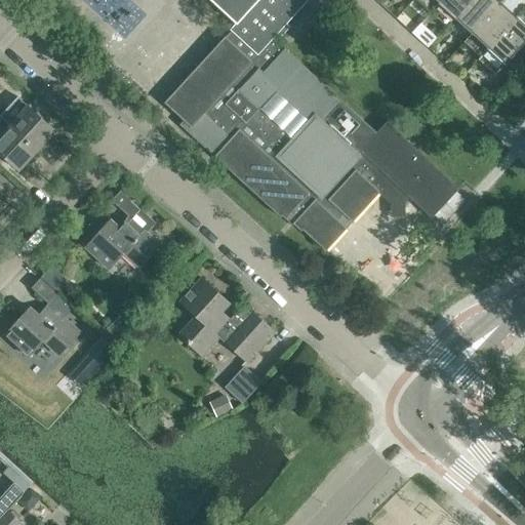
[(231,31),(164,104),(166,106),(184,121),(179,124),(213,156),(214,157),(281,217),(282,216),(285,219),(286,218),(289,220),(293,224),(293,225),(301,232),(303,230),(326,251),(326,250),(325,249),(345,229),(346,230),(353,221),(352,220),(377,192),(378,194),(379,193),(392,205),(392,216),(404,216),(403,205),(409,198),(411,197),(432,215),(431,217),(431,218),(434,215),(456,192),(458,189),(457,189),(456,190),(436,170),(437,169),(436,168),(435,170),(407,144),(408,143),(407,142),(406,143),(386,124),(388,123),(387,122),(376,133),(285,49),(283,50),(272,40),(277,34),(308,0),(210,0),(236,24),(230,30),(231,31)]
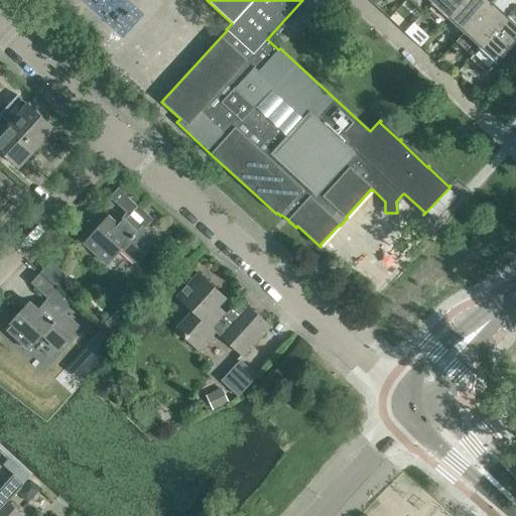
[(439,27),(447,19),(465,0),(434,0),(431,5),(423,13),(439,27)]
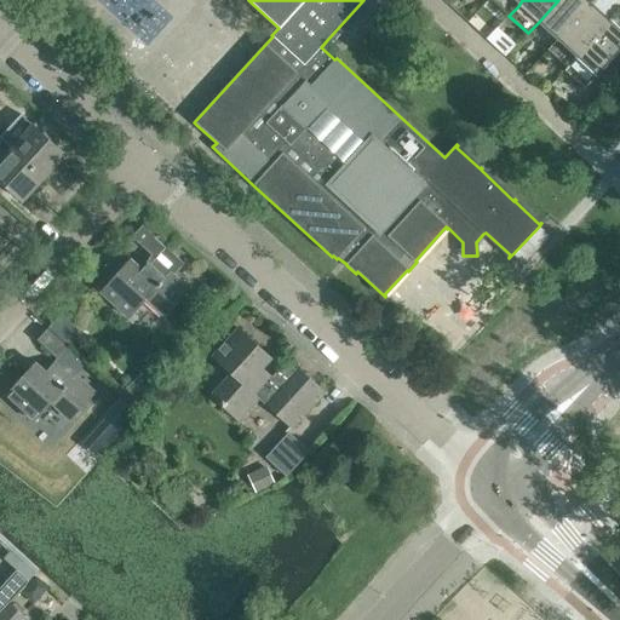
[(558,0),(538,23),(556,41),(592,1),(590,0),(558,0)]
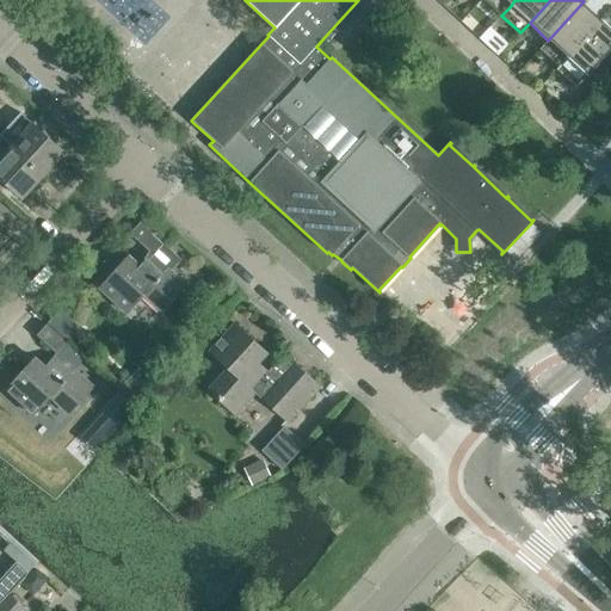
[(548,41),(567,57),(603,19),(584,1),(548,41)]
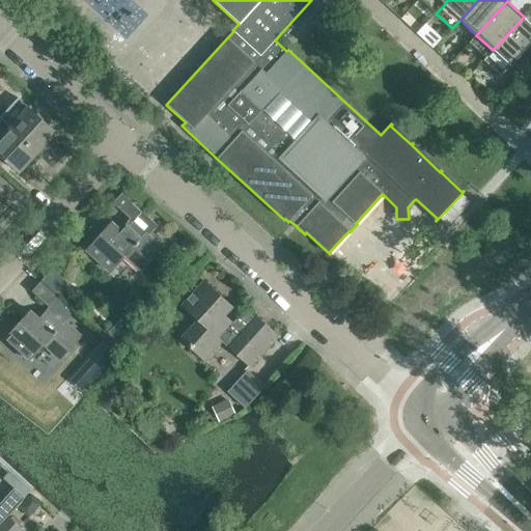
[(530,23),(524,17),(493,50),(510,65),(530,43),(530,23)]
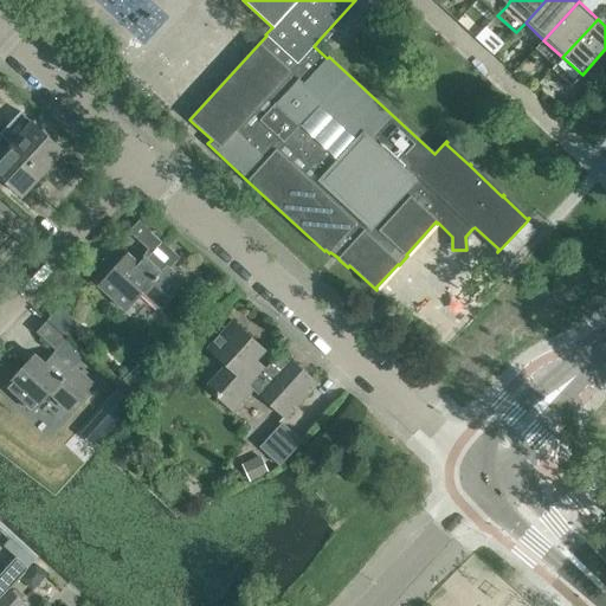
[(32,122),(11,146),(43,175),(64,153),(32,122)]
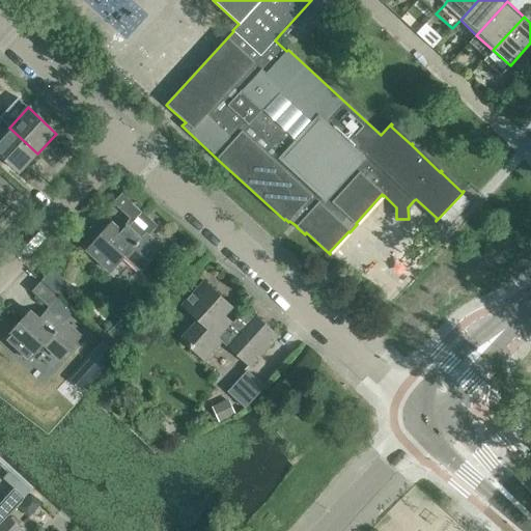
[(9,128),(0,137),(0,155),(20,173),(37,154),(9,128)]
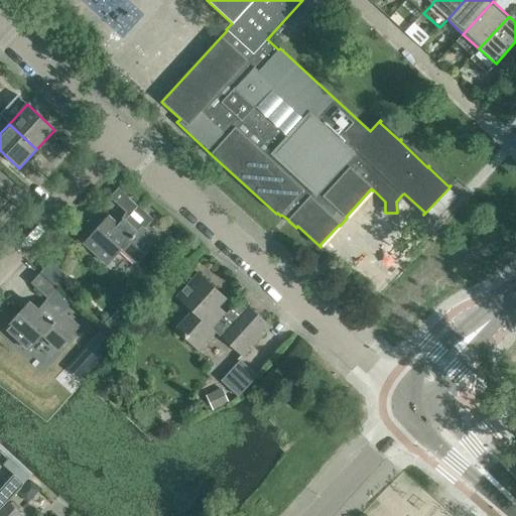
[(150,218),(118,187),(110,198),(127,214),(117,225),(109,217),(84,244),(107,265),(121,250),(136,264),(157,241),(142,227),(150,218)]
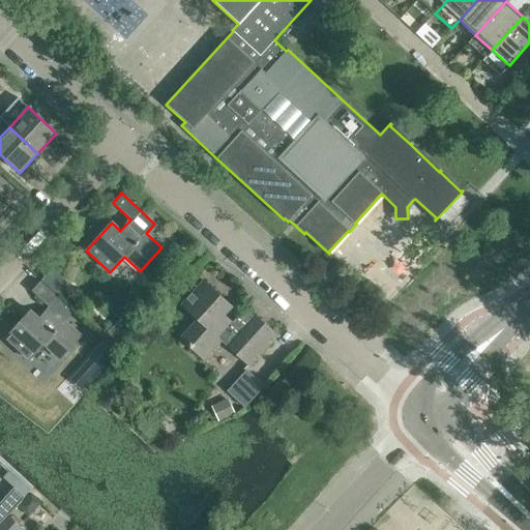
[(461,194),(438,217),(447,227),(470,203),(461,194)]
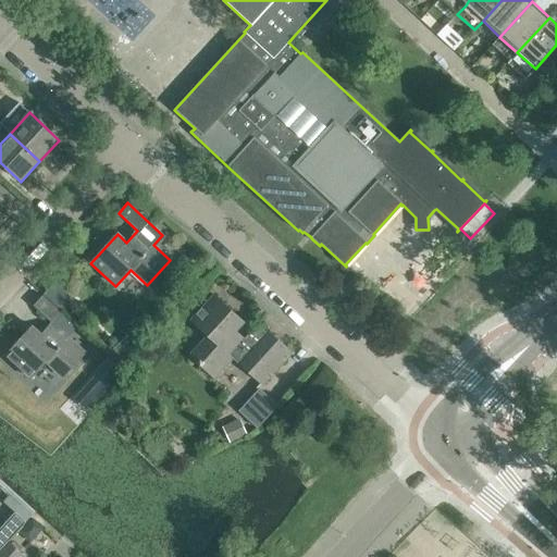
[(56,282),(44,295),(63,313),(75,300),(56,282)]
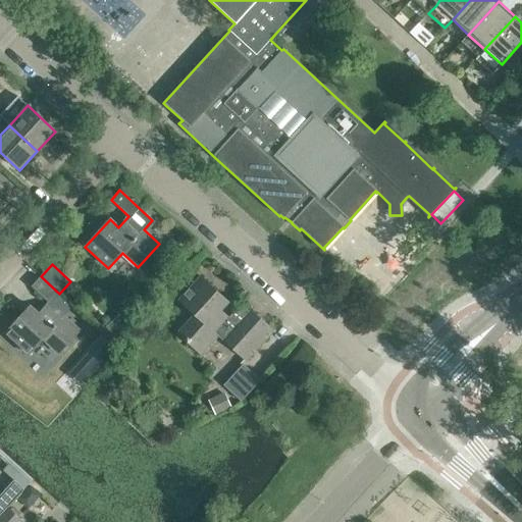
[(227,302),(200,276),(178,300),(195,314),(177,332),(201,354),(218,334),(246,361),(273,331),(251,310),(249,312),(244,307),(239,307),(228,318),(220,310),(227,302)]
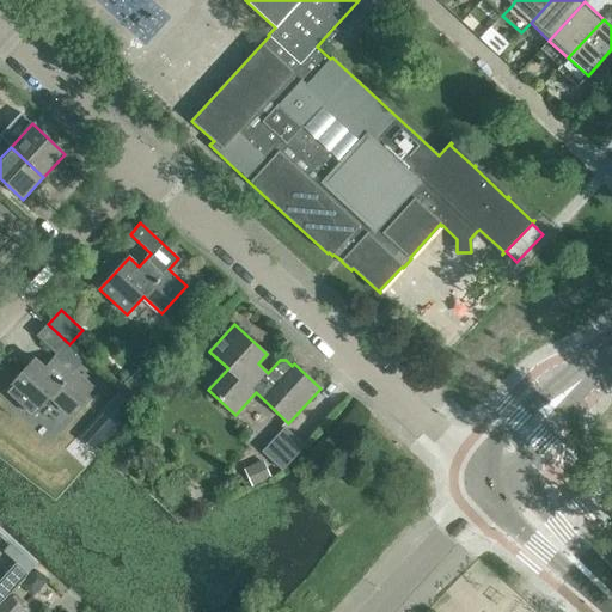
[(74,350),(47,325),(36,336),(56,355),(46,368),(35,359),(6,391),(35,418),(51,399),(71,416),(95,390),(65,361),(74,350)]
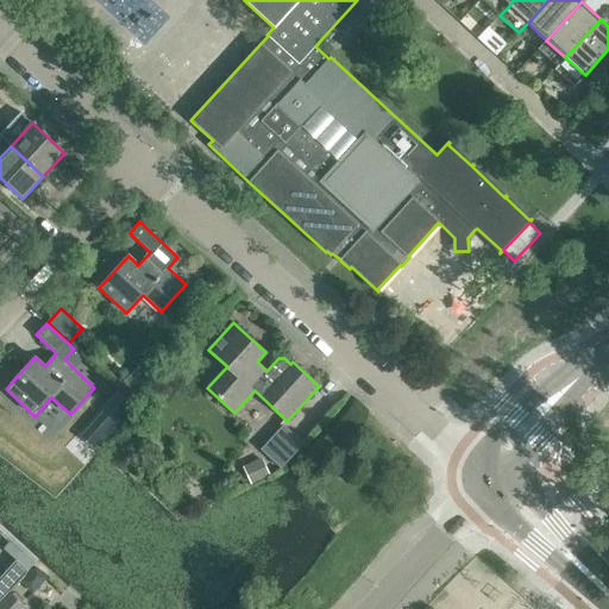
[(303,444),(283,426),(261,450),(282,469),(303,444)]
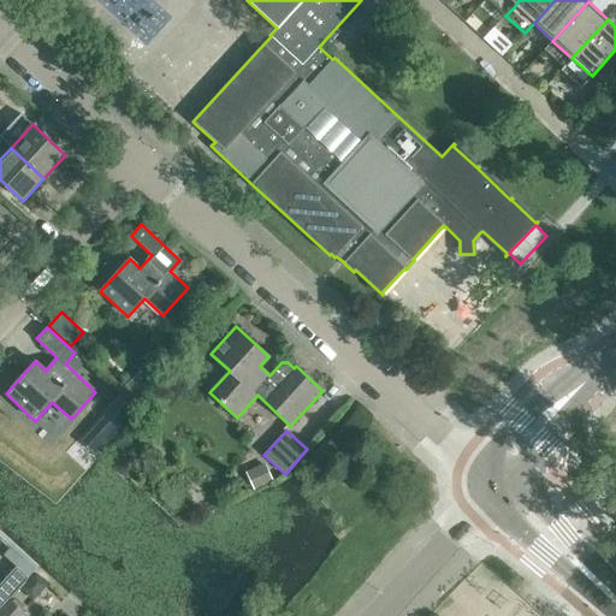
[(267,458),(246,467),(254,487),(276,479),(267,458)]
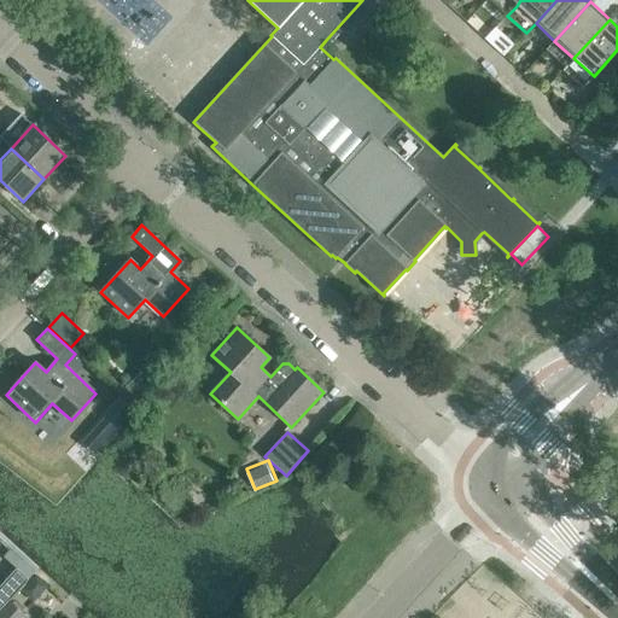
[(17,569),(0,587),(0,610),(29,581),(17,569)]
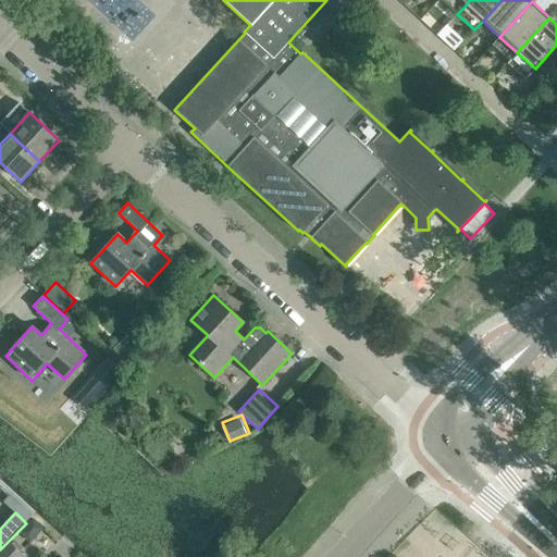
[(33,518),(19,533),(29,544),(44,529),(33,518)]
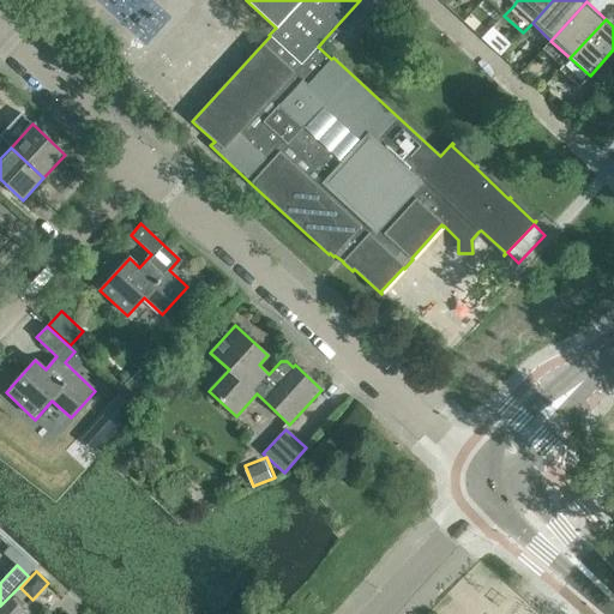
[(0,613),(24,613),(26,613),(10,597),(0,607),(0,613)]
